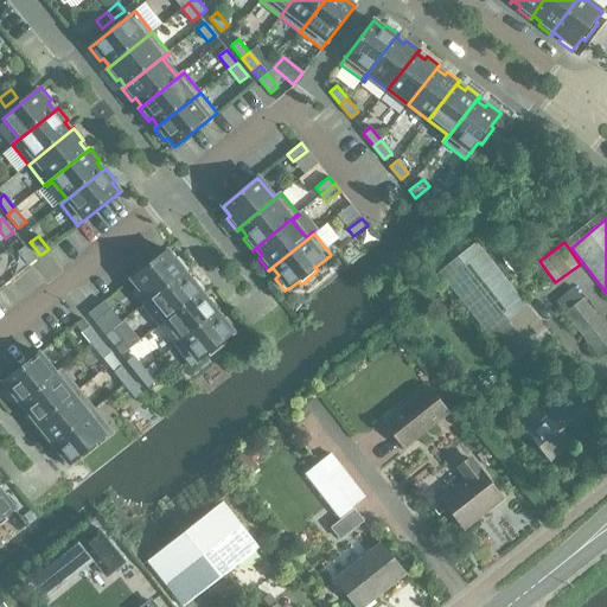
[(475,243),(439,273),(512,365),(549,336),(475,243)]
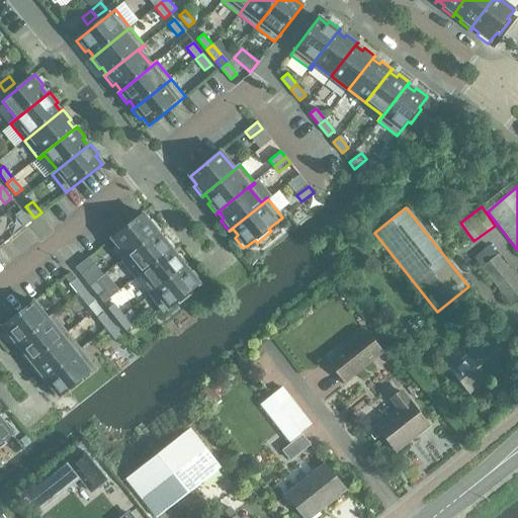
[(14,216),(24,228),(30,222),(21,210),(14,216)]
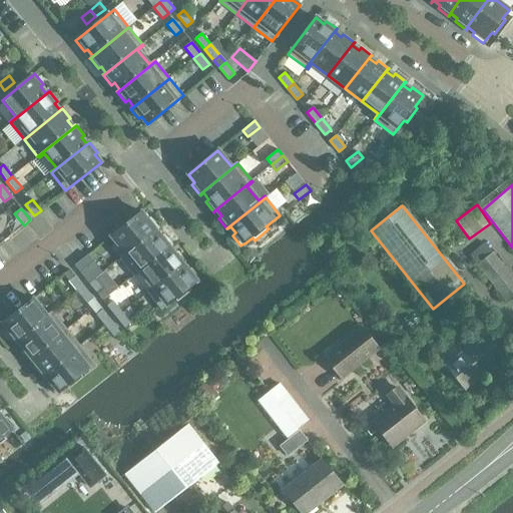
[(120,259),(158,227),(150,217),(147,219),(141,212),(111,236),(124,252),(119,258),(120,259)]
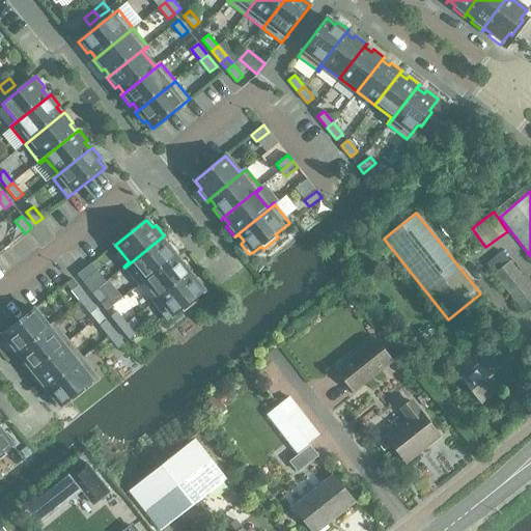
[(164,235),(124,268),(138,285),(178,253),(170,243),(167,245),(162,239),(165,236),(164,235)]
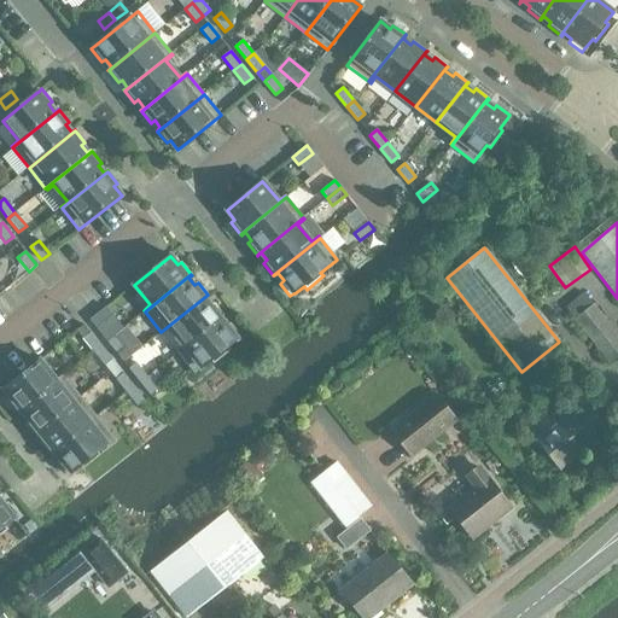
[(176,350),(178,351),(223,315),(214,303),(210,305),(204,298),(208,296),(208,295),(161,332),(162,333),(169,328),(184,345),(176,350)]
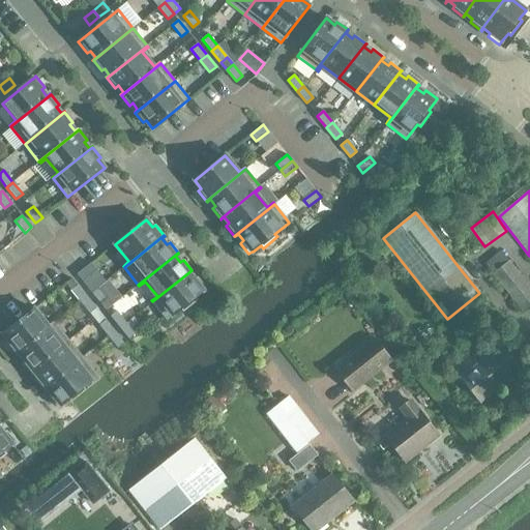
[(529,286),(509,261),(493,274),(524,313),(529,307),(529,286)]
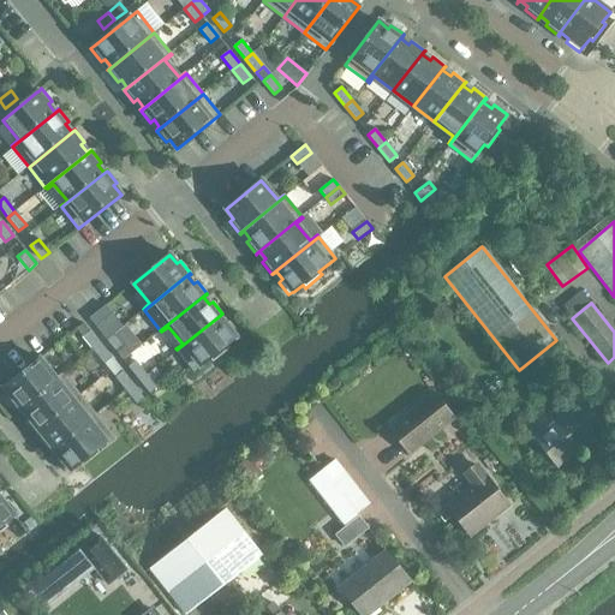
[(193,372),(210,359),(213,362),(230,348),(227,345),(237,338),(236,338),(239,334),(230,322),(226,324),(220,317),(224,315),(222,314),(177,350),(193,372)]
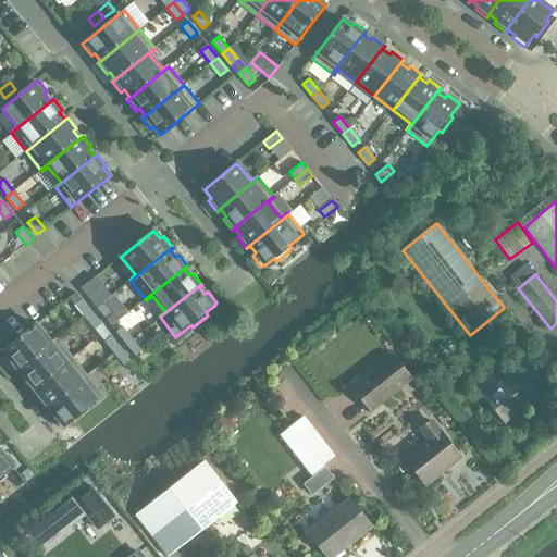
[(94,291),(87,296),(97,308),(103,302),(94,291)]
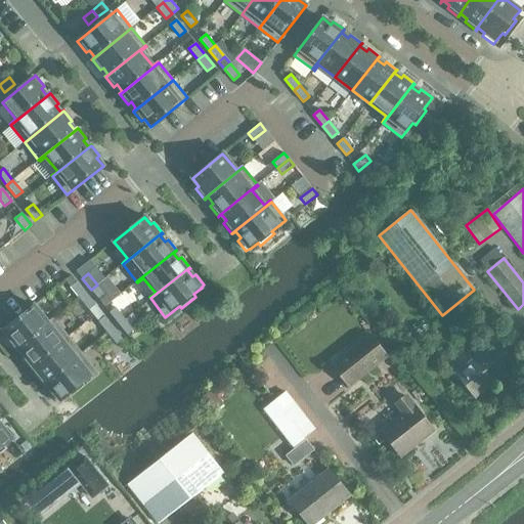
[(80,299),(86,294),(77,281),(71,287),(80,299)]
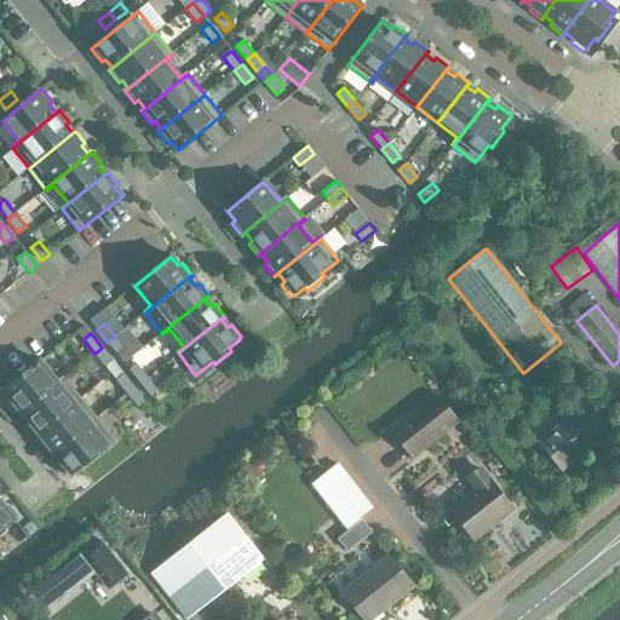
[(115,337),(108,343),(119,356),(126,350),(115,337)]
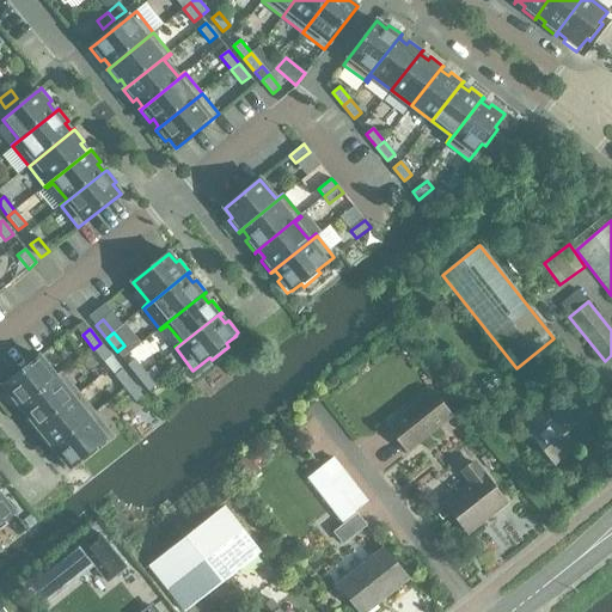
[(101,343),(93,349),(104,362),(111,356),(101,343)]
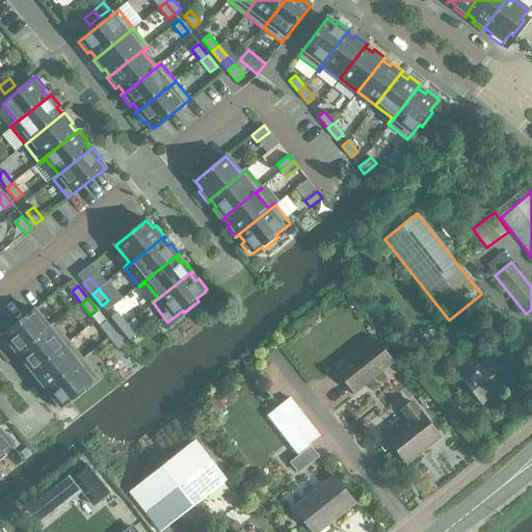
[(3,335),(10,343),(7,346),(16,355),(55,324),(54,322),(48,327),(34,310),(3,335)]
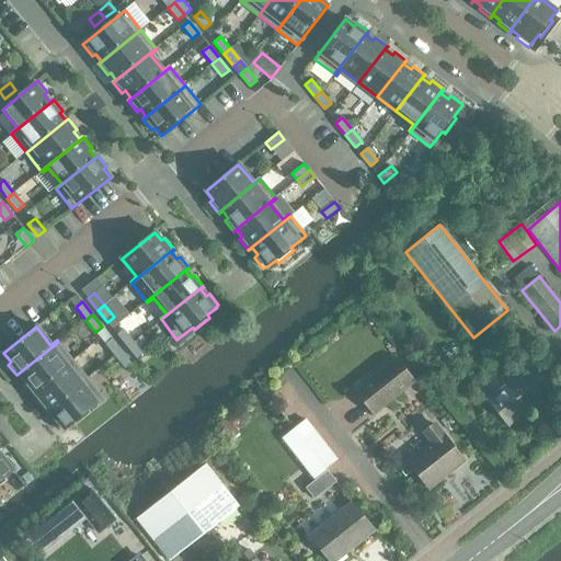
[(124,329),(117,334),(127,347),(134,341),(124,329)]
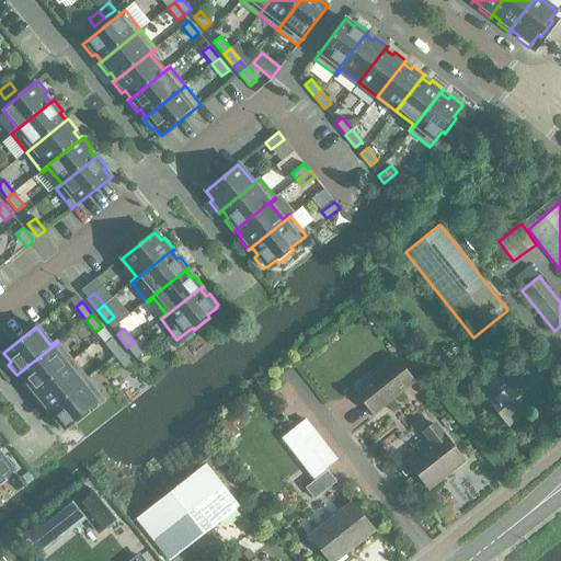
[(115,356),(122,351),(112,339),(105,344),(115,356)]
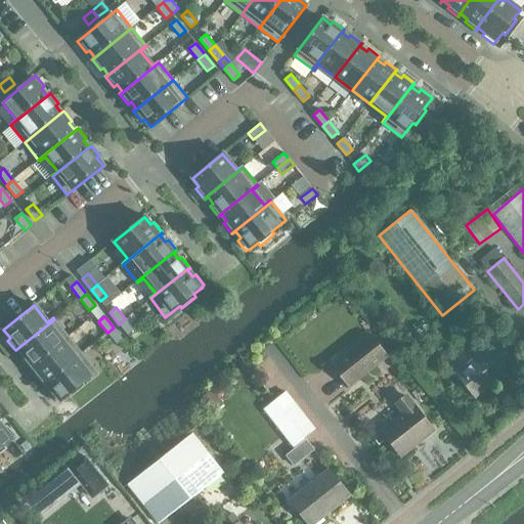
[(119,324),(128,336),(134,331),(125,318),(119,324)]
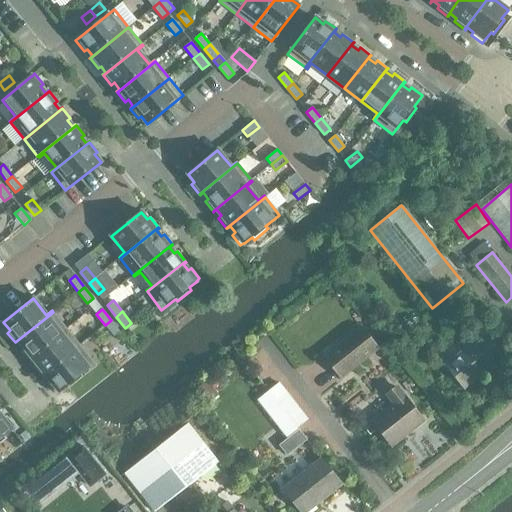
[(18,341),(23,347),(20,349),(28,359),(67,328),(53,312),(15,342),(15,343),(18,341)]
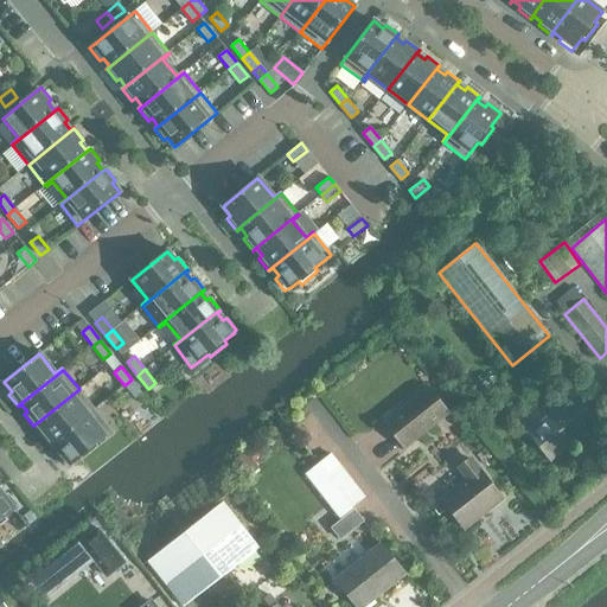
[(132,379),(125,385),(135,400),(142,394),(132,379)]
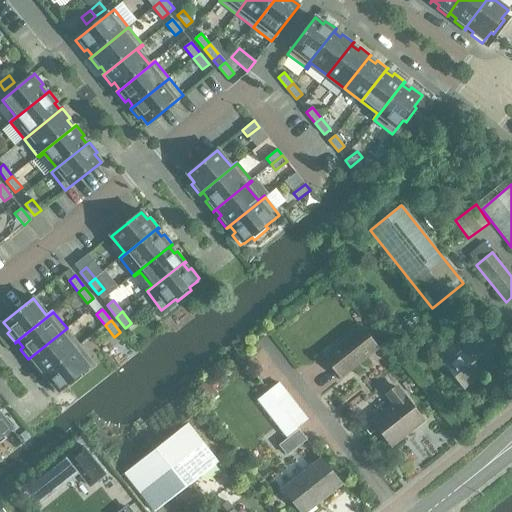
[(378,349),(361,327),(323,357),(341,378),(378,349)]
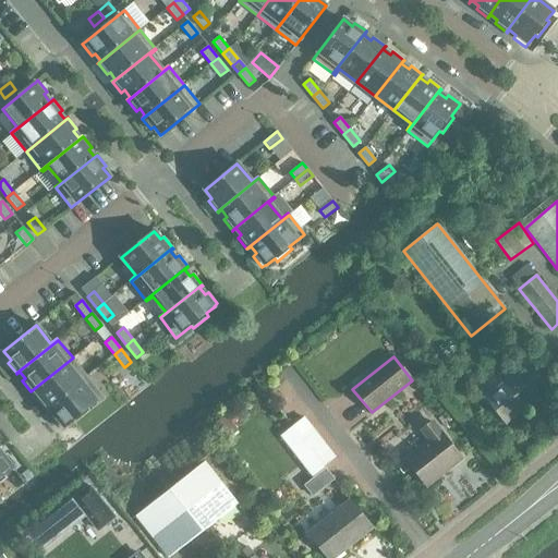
[(32,392),(35,390),(40,397),(37,399),(46,410),(87,376),(73,358),(31,391),(32,392)]
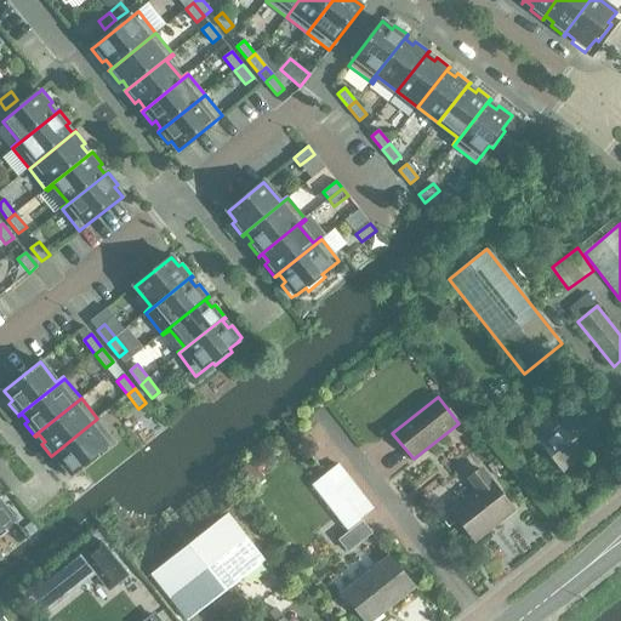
[(609,433),(586,404),(574,414),(568,405),(556,415),(563,423),(540,442),(564,471),(609,433)]
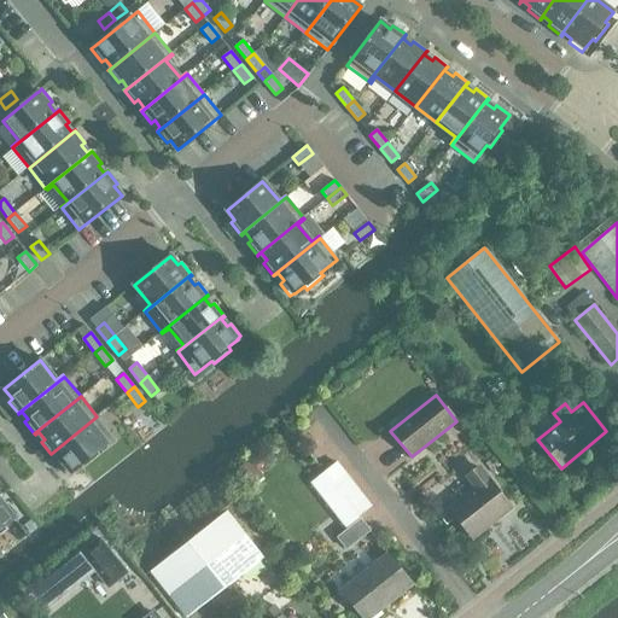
[(51,455),(54,452),(60,460),(57,462),(68,476),(71,472),(71,473),(81,465),(83,468),(100,455),(98,452),(115,438),(97,417),(51,454),(51,455)]
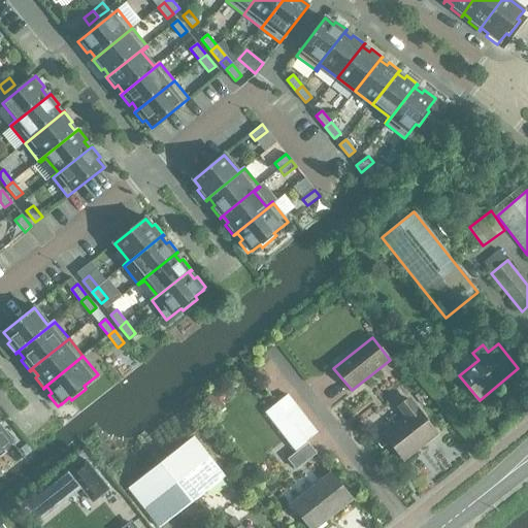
[(296,469),(316,453),(307,443),(305,440),(317,431),(289,396),(266,414),(297,453),(288,459),(296,469)]
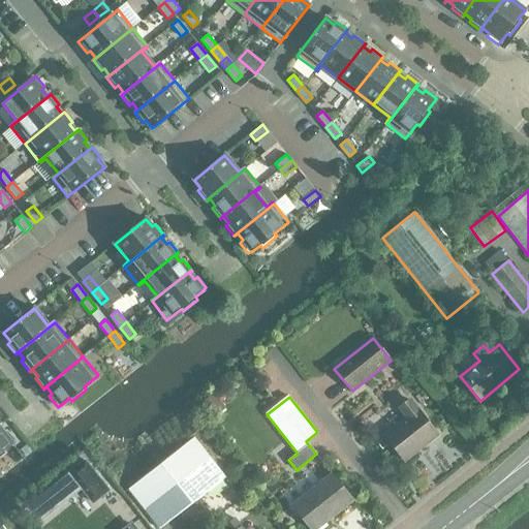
[(385,436),(404,460),(437,435),(410,401),(400,408),(408,417),(385,436)]
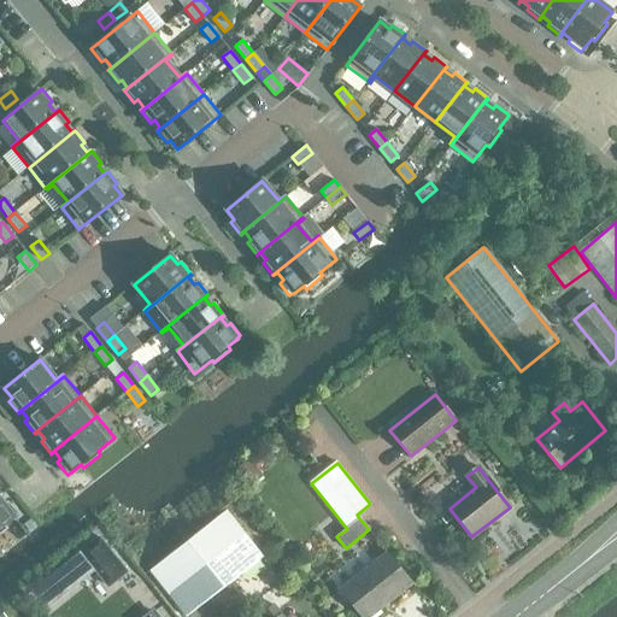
[(0,534),(9,528),(5,526),(15,517),(18,515),(7,501),(5,504),(0,498),(0,495),(1,494),(1,493),(0,493),(0,534)]
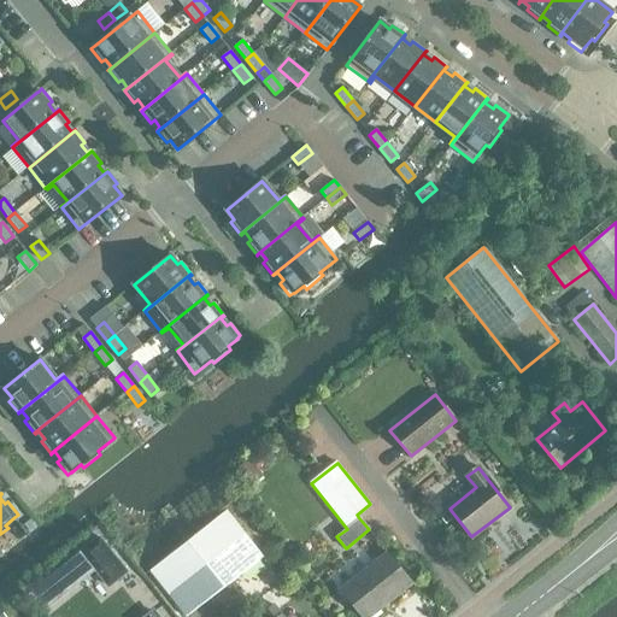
[(186,616),(263,557),(225,511),(150,570),(186,616)]
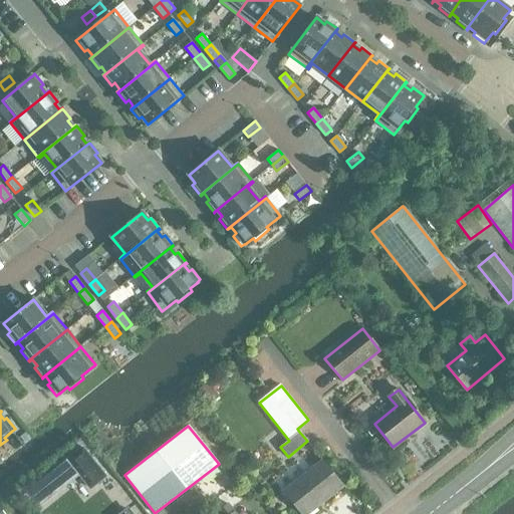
[(83,448),(67,461),(78,476),(89,490),(106,477),(83,448)]
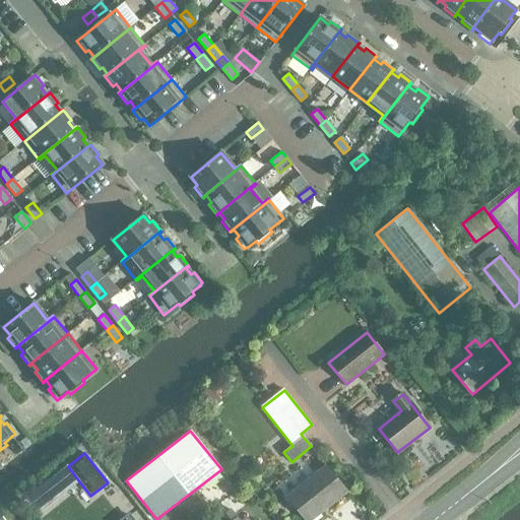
[(325,465),(286,496),(306,519),(311,519),(346,492),(325,465)]
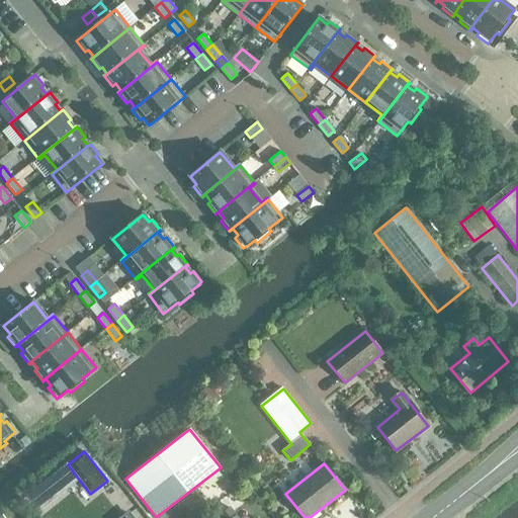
[(237,517),(235,515),(230,509),(220,516),(221,517),(237,517)]
